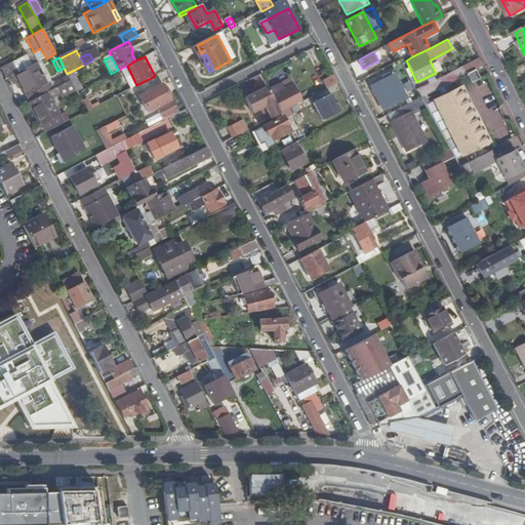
[(415,91),(418,97),(460,77),(458,73),(466,71),(467,74),(476,70),(484,65),(481,58),(477,62),(415,91)]
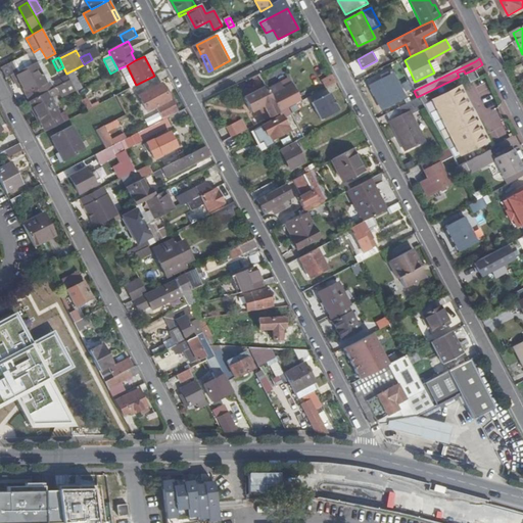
[(19,59),(1,69),(6,79),(14,75),(25,68),(19,59)]
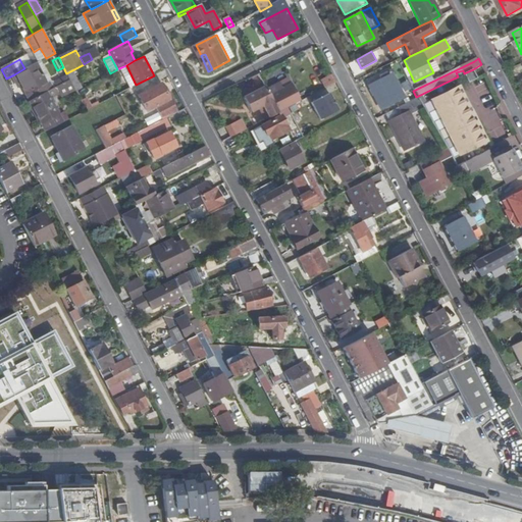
[(48,83),(37,62),(24,68),(14,74),(25,94),(28,94),(32,100),(46,93),(55,89),(51,82),(48,83)]
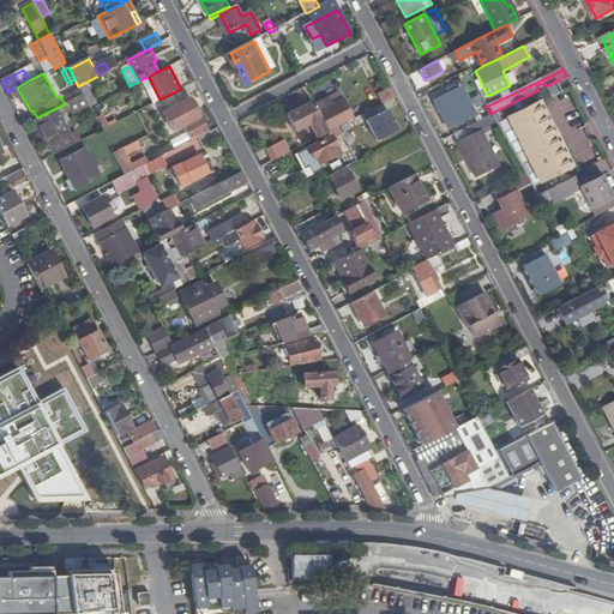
[(149,77),(143,79),(154,102),(160,100),(149,77)]
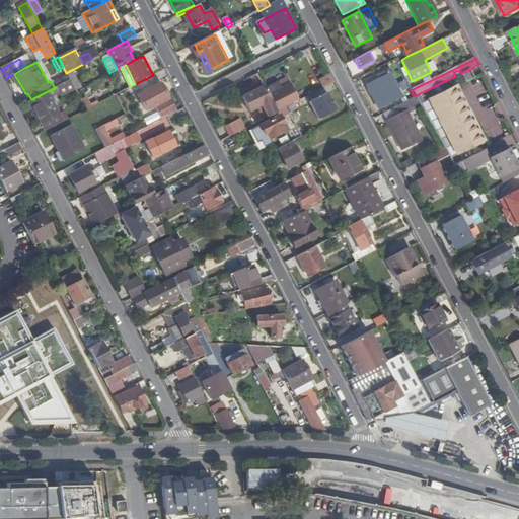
[(474,76),(470,69),(461,73),(464,79),(465,81),(474,76)]
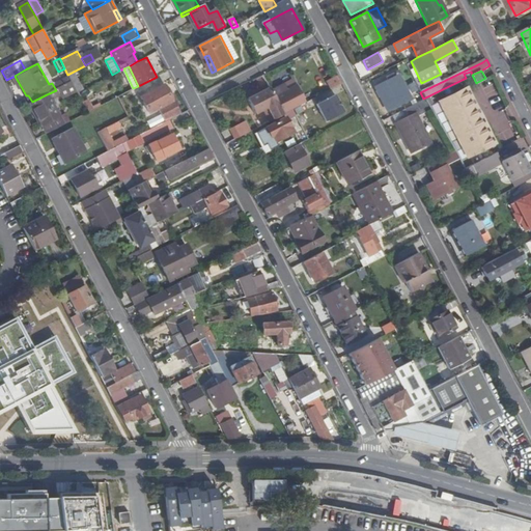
[(389,80),(378,86),(389,108),(410,98),(409,94),(404,88),(407,87),(403,80),(401,81),(396,72),(387,76),(389,80)]
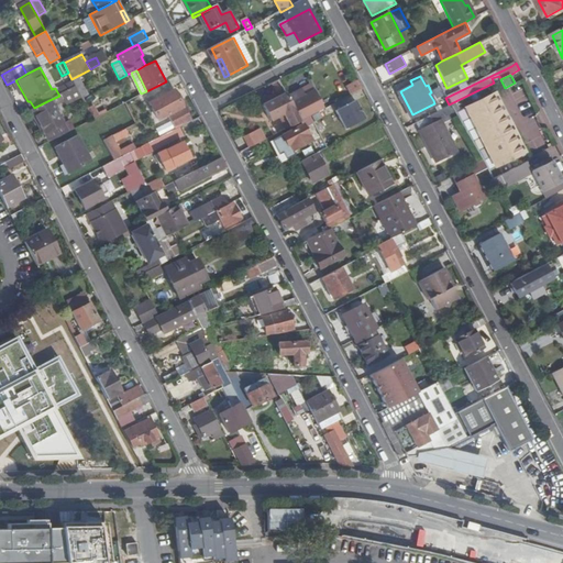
[(410,117),(414,123),(416,122),(430,114),(449,105),(445,98),(434,76),(429,78),(439,98),(433,100),(434,103),(412,114),(410,117)]
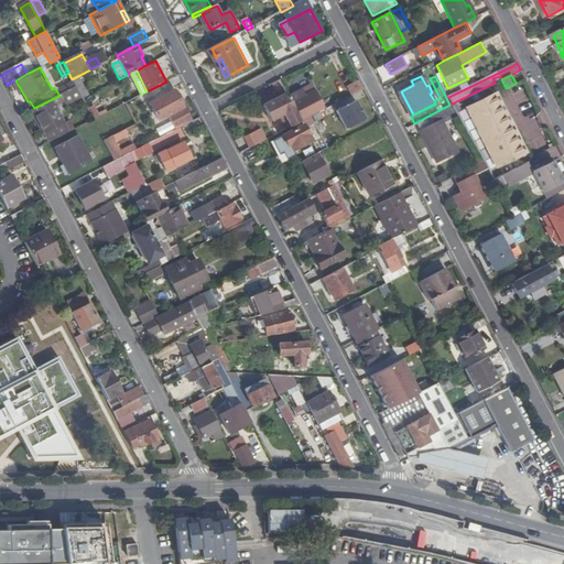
[(277,90),(283,87),(281,82),(273,85),(277,90)]
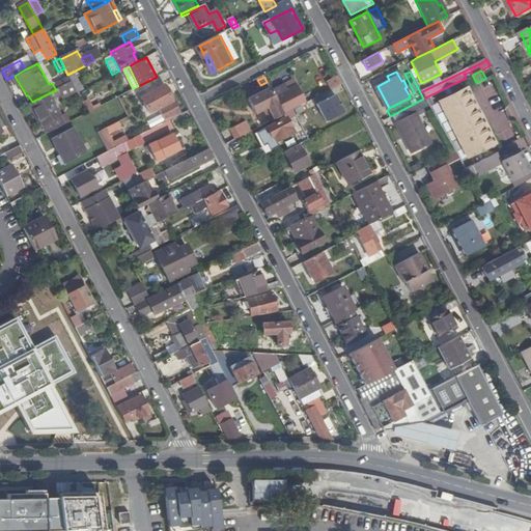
[(339,77),(327,83),(331,91),(343,85),(339,77)]
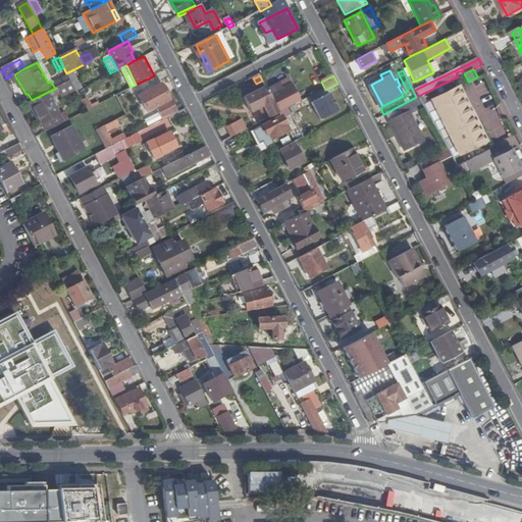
[(65,94),(74,90),(70,81),(60,86),(65,94)]
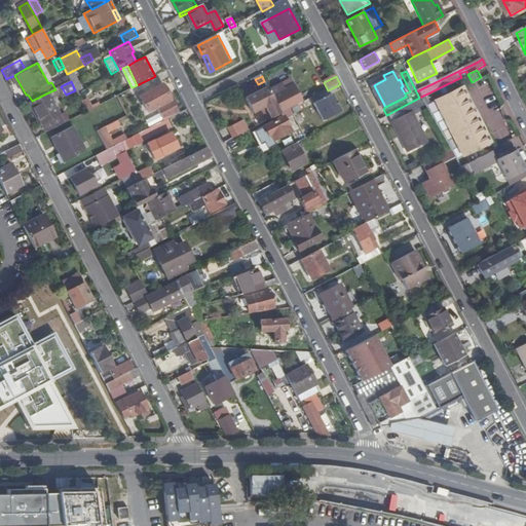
[(161,83),(139,96),(147,111),(155,107),(159,113),(162,119),(177,111),(175,108),(171,99),(170,100),(161,83)]
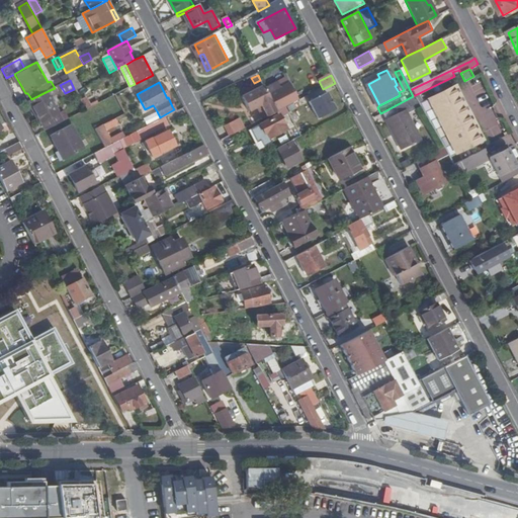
[(338,89),(335,83),(323,89),(298,101),(277,112),(280,119),(338,89)]
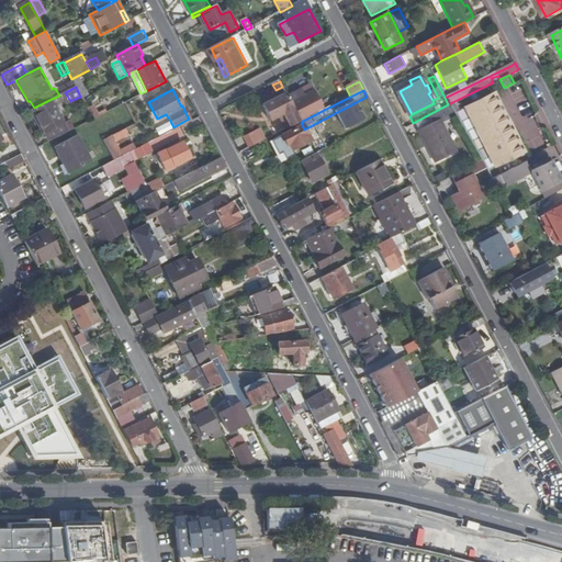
[(299,92),(289,98),(301,122),(324,110),(314,92),(305,97),(302,99),(299,92)]
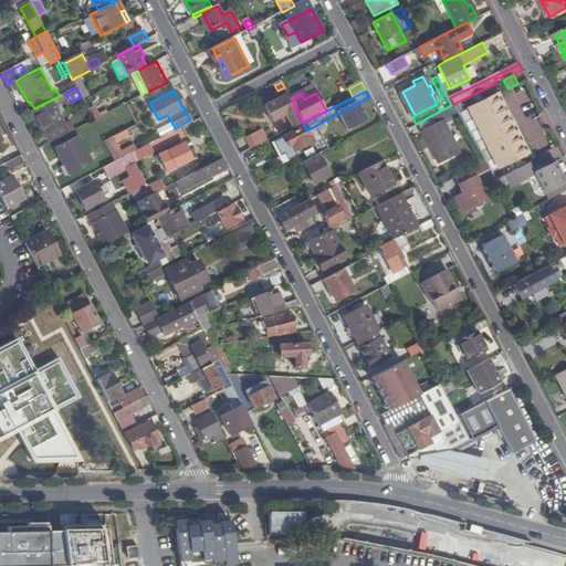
[(289,94),(263,107),(272,124),(282,118),(285,116),(292,128),(303,123),(291,98),(289,94)]
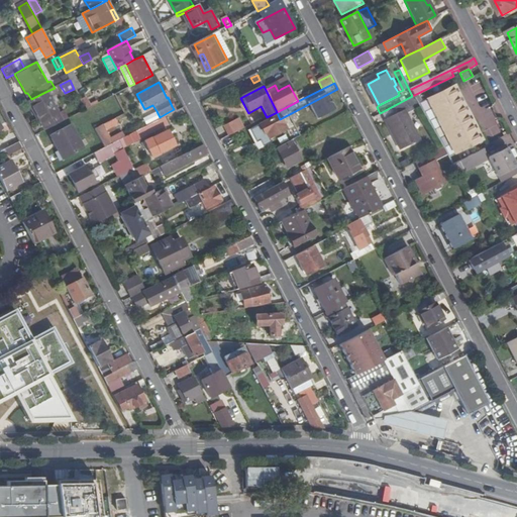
[(452,86),(430,97),(457,151),(481,139),(452,86)]
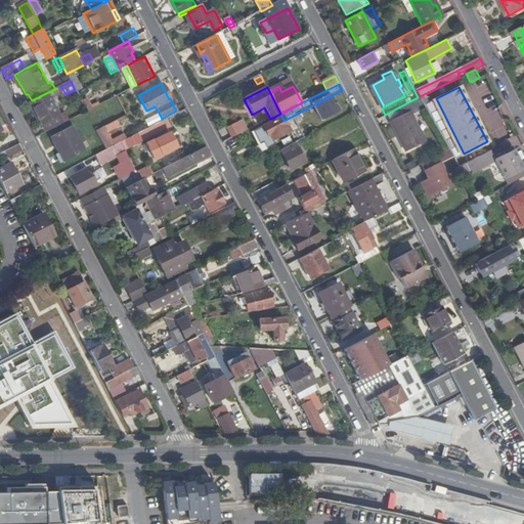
[(30,101),(46,132),(62,124),(46,93),(32,100),(30,101)]
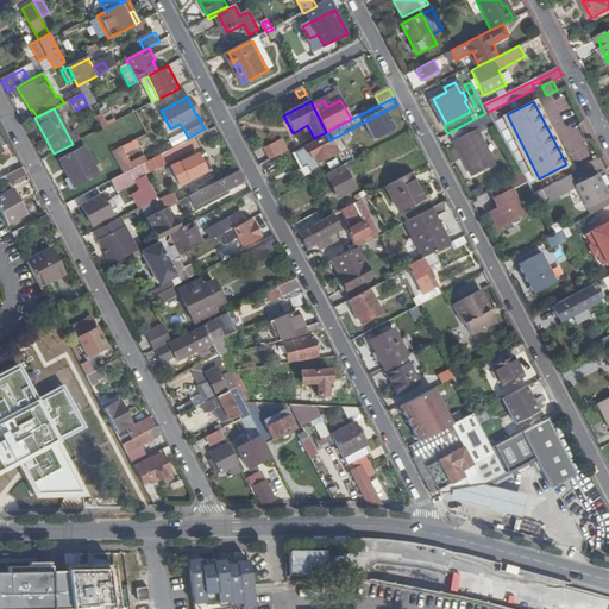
[(94,117),(100,130),(108,125),(102,113),(94,117)]
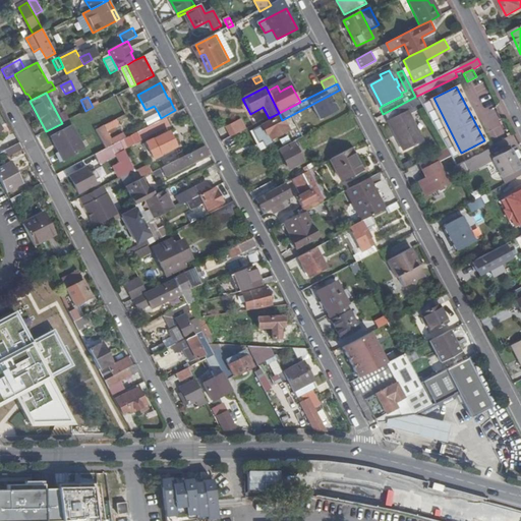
[(409,113),(421,106),(420,105),(415,97),(398,106),(401,112),(389,119),(404,149),(422,139),(409,113)]
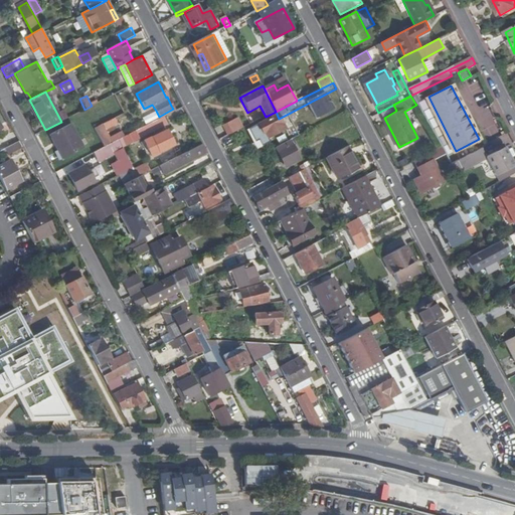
[(428,97),(415,104),(416,105),(443,146),(446,153),(448,155),(456,151),(428,97)]
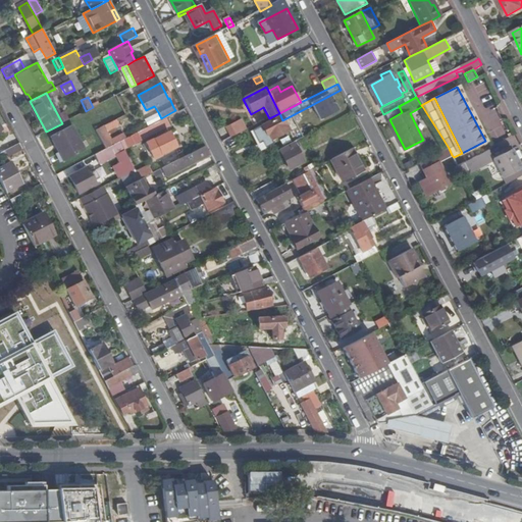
[(385,113),(389,119),(402,112),(399,106),(385,113)]
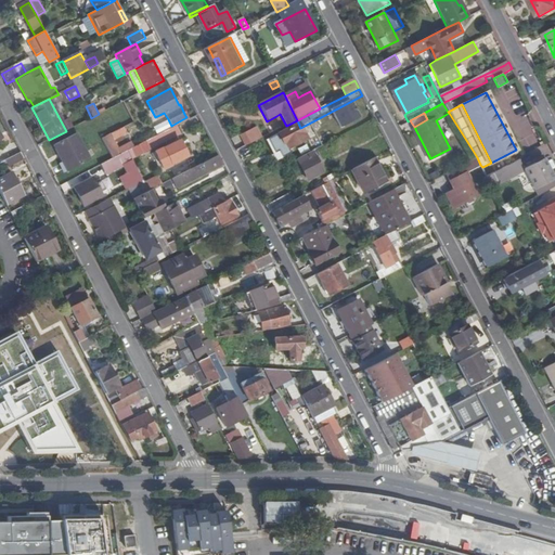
[(297,120),(286,126),(288,130),(280,134),(285,146),(288,144),(291,149),(307,140),(300,128),(297,120)]
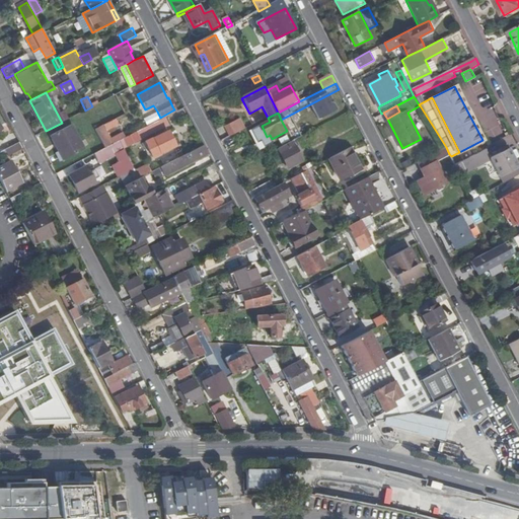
[(168,125),(165,118),(161,120),(149,126),(153,132),(168,125)]
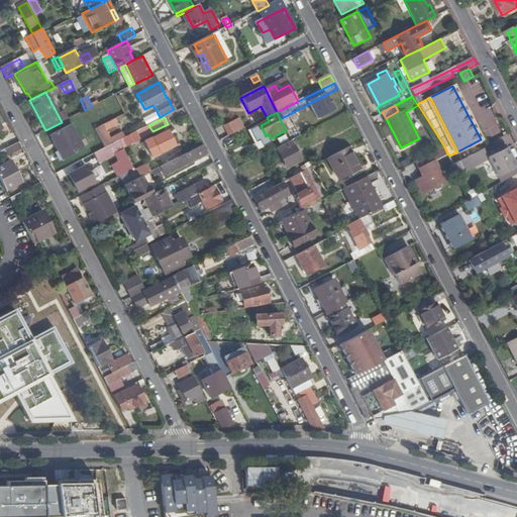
[(237,119),(225,125),(230,135),(243,129),(237,119)]
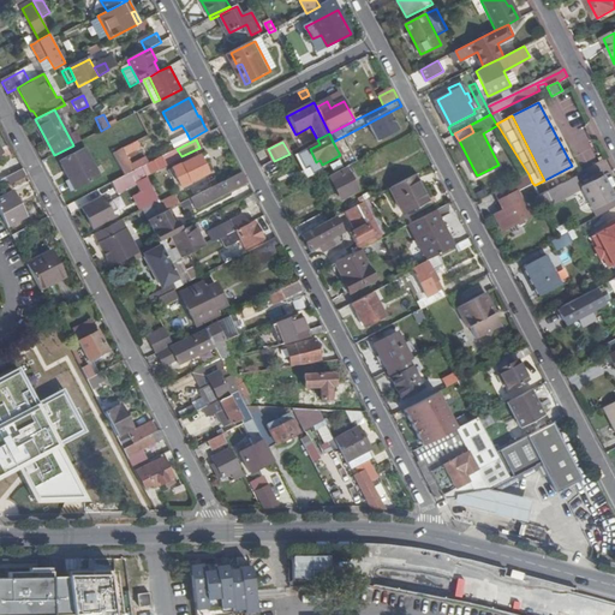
[(89,144),(58,160),(67,180),(72,178),(77,189),(105,174),(89,144)]
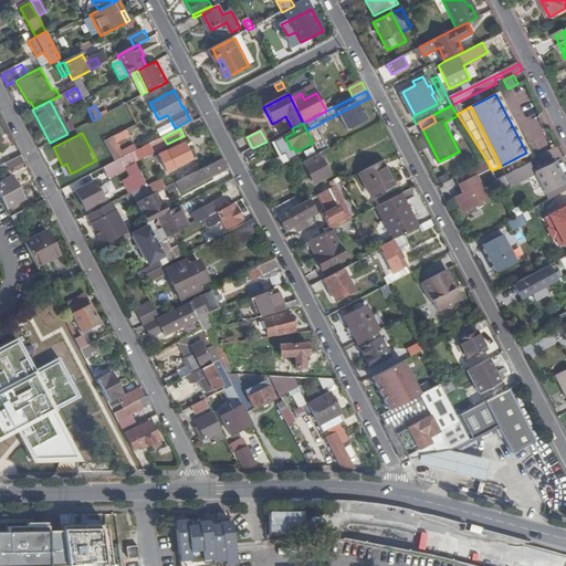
[(119,154),(112,138),(104,142),(115,161),(130,154),(134,153),(130,147),(119,154)]
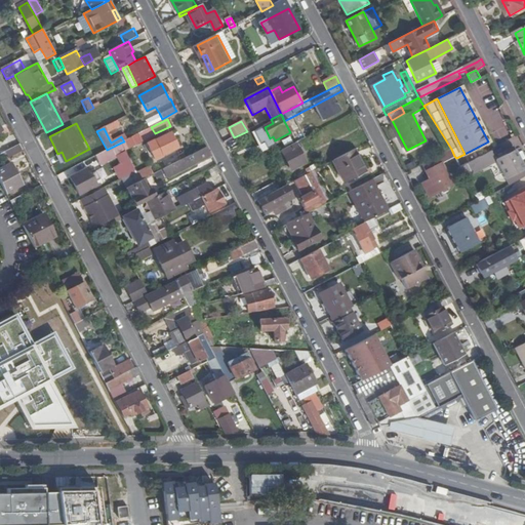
[(170,133),(149,146),(155,159),(177,148),(170,133)]
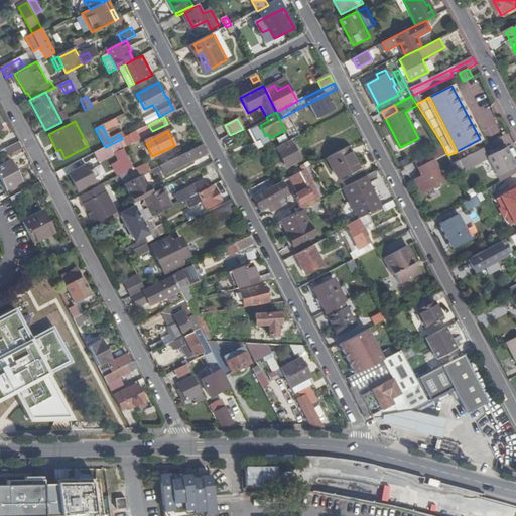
[(139,138),(135,132),(123,138),(127,145),(139,138)]
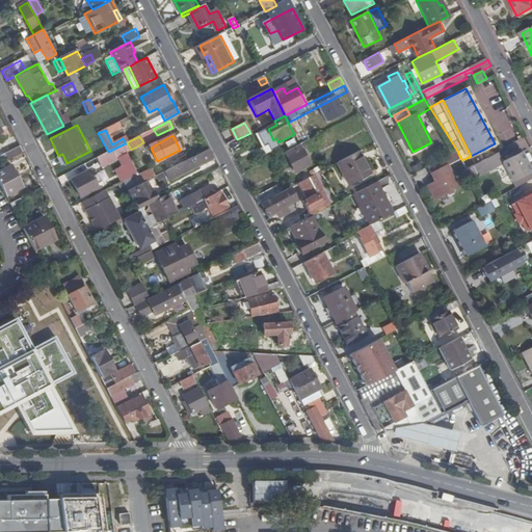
[(108,152),(97,158),(102,167),(121,158),(124,165),(114,169),(122,183),(124,182),(138,175),(131,161),(128,155),(123,144),(108,152)]
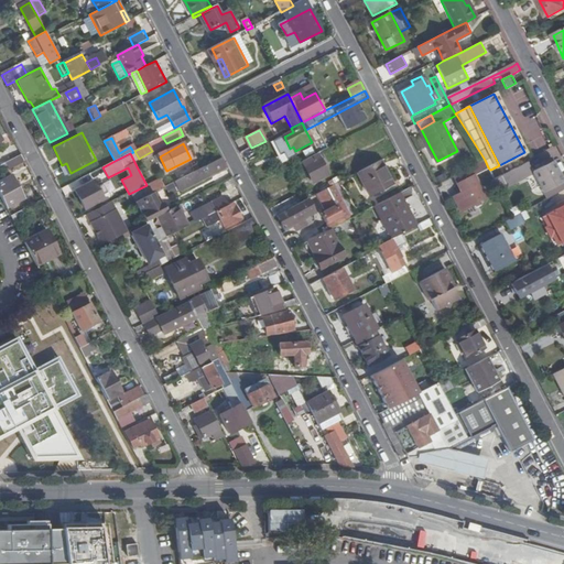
[(302,162),(304,167),(322,159),(318,153),(302,162)]
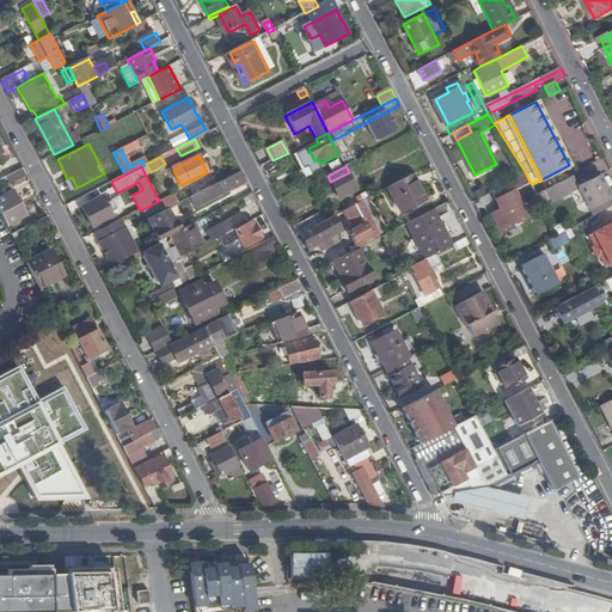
[(6,175),(11,184),(28,177),(23,167),(6,175)]
